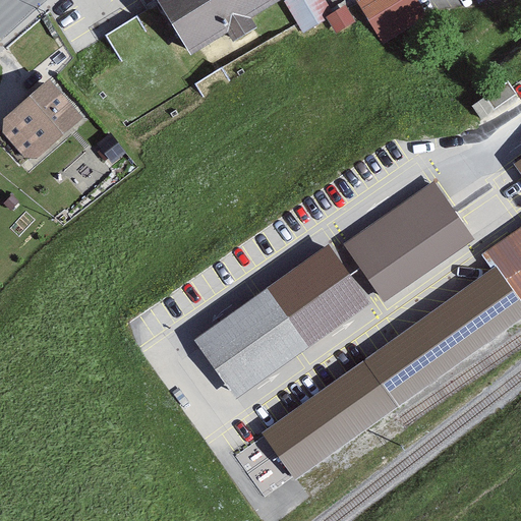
[(154,0),(153,1),(186,58),(284,0),(154,0)]
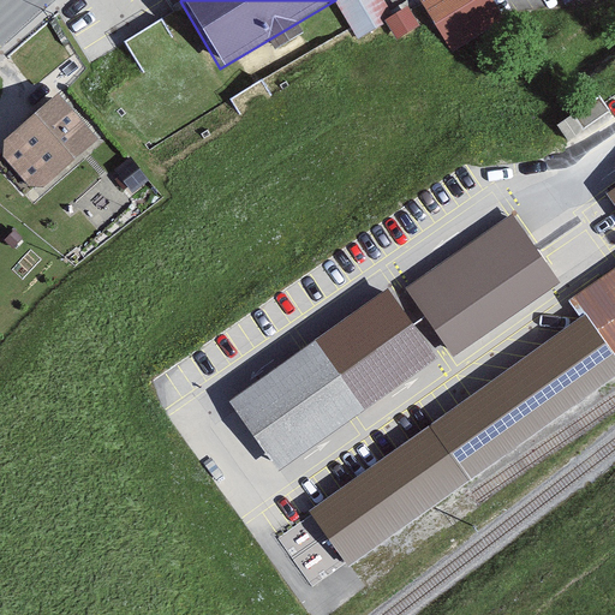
[(381,0),(347,0),(339,5),(359,42),(394,22),(381,0)]
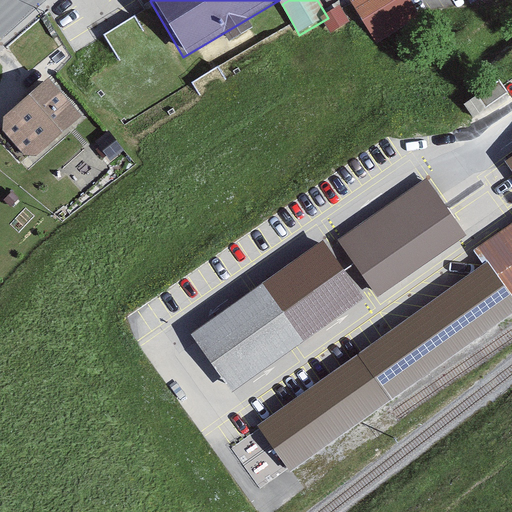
[(405,0),(357,0),(347,7),(374,49),(418,20),(405,0)]
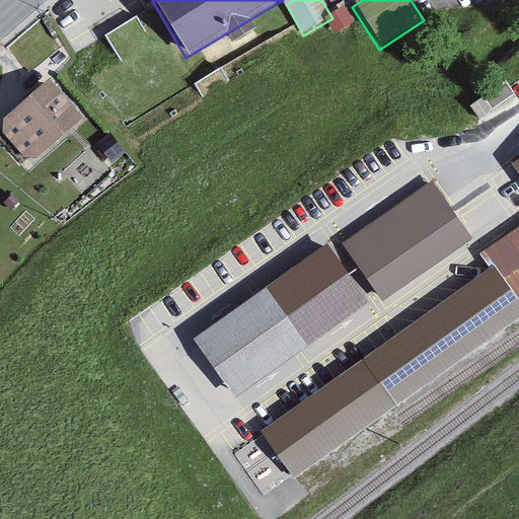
[(349,10),(332,18),(341,34),(357,26),(349,10)]
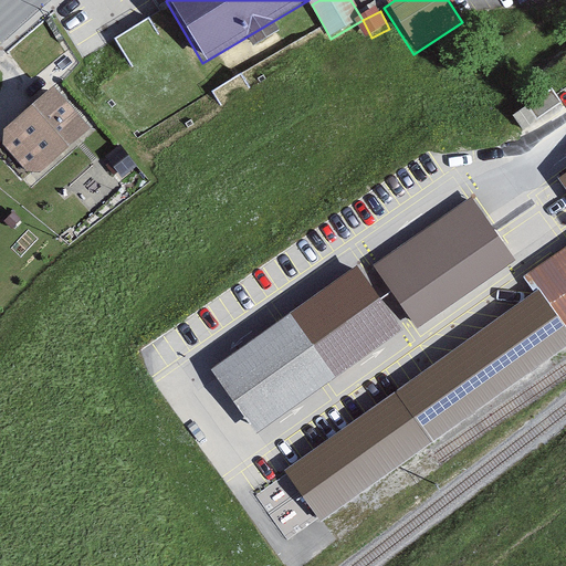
[(170,44),(152,16),(113,40),(132,69),(170,44)]
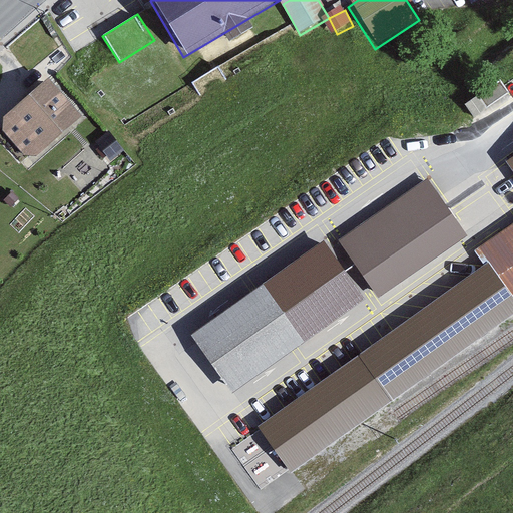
[(49,80),(0,121),(0,137),(25,166),(81,119),(49,80)]
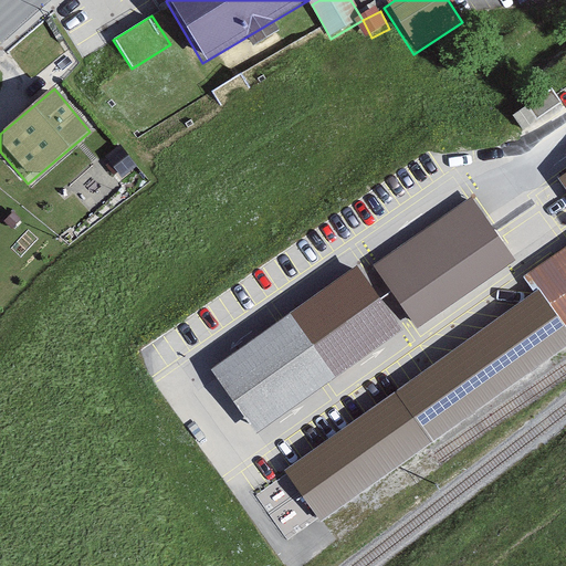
[(468,200),(375,264),(418,325),(511,262),(468,200)]
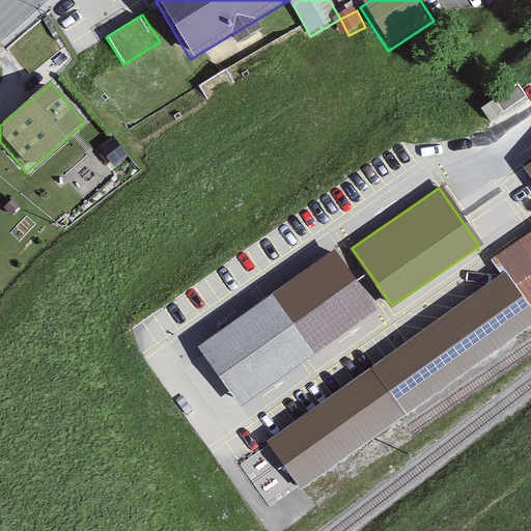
[(530,235),(496,261),(507,277),(523,299),(529,307),(530,310),(530,235)]
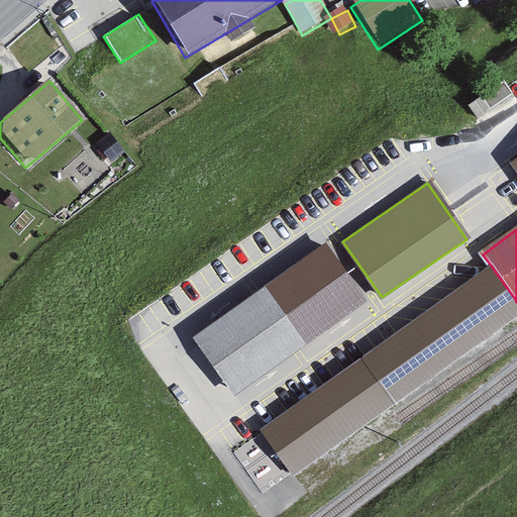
[(326,243),(266,287),(307,345),(368,302),(326,243)]
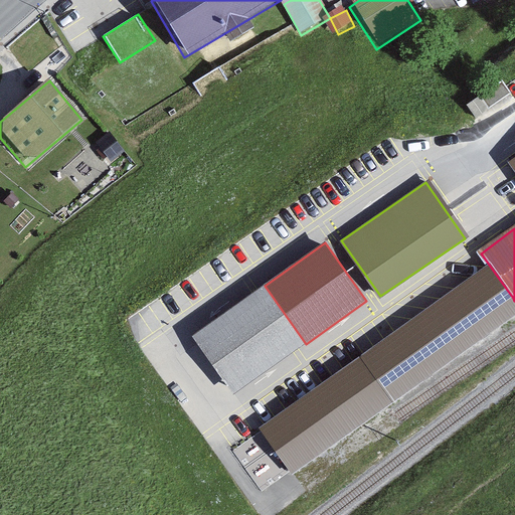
[(492,269),(361,359),(377,381),(383,389),(393,403),(514,321),(514,301),(513,298),(507,290),(492,269)]
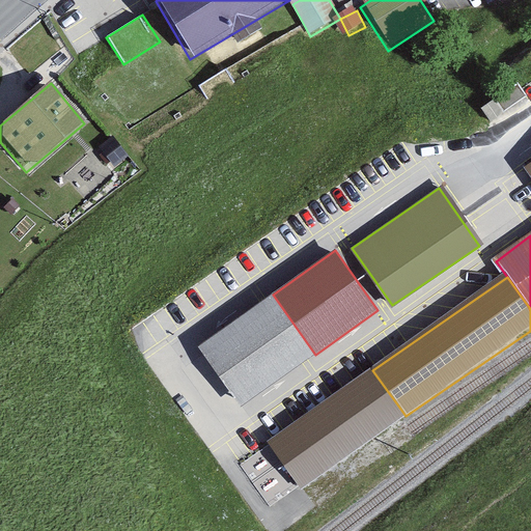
[(273,295),(199,346),(241,410),(315,355),(273,295)]
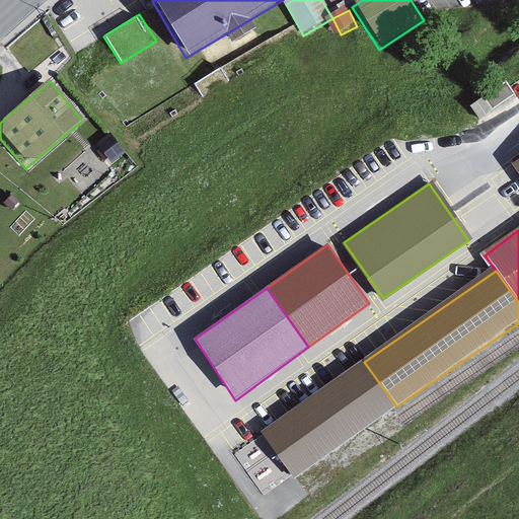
[(364,362),(266,434),(294,474),(298,479),(396,406),(386,392),(380,384),(364,362)]
